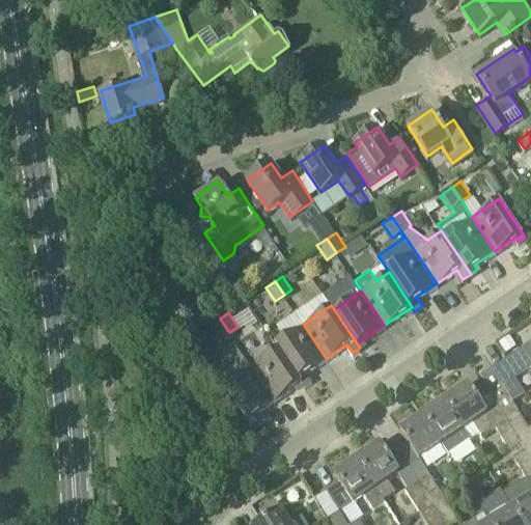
[(220,319),(212,324),(221,338),(229,332),(220,319)]
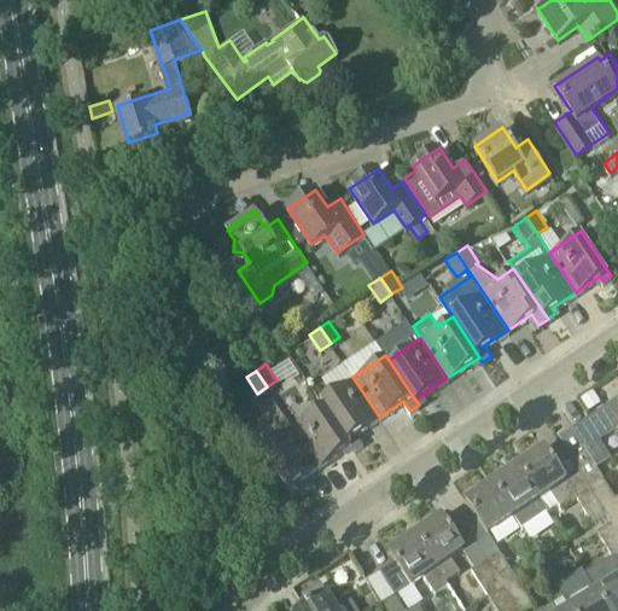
[(325,403),(354,448),(362,442),(356,432),(379,417),(353,377),(321,397),(325,403)]
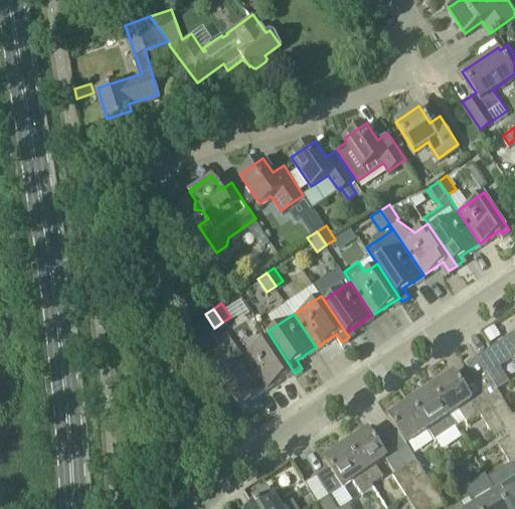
[(514,328),(492,344),(478,353),(497,385),(509,378),(500,363),(514,354),(514,355),(514,328)]
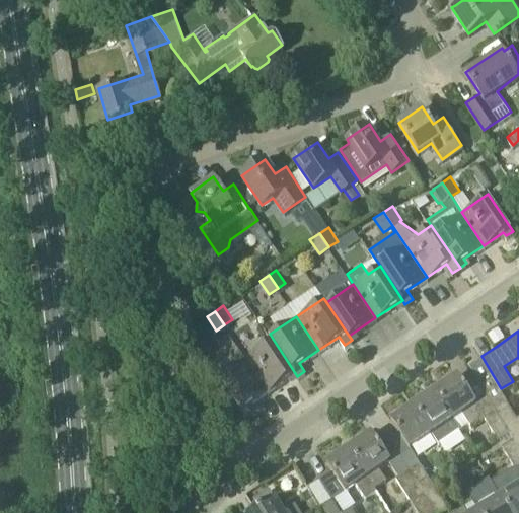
[(245,357),(268,390),(294,372),(297,376),(273,339),(245,357)]
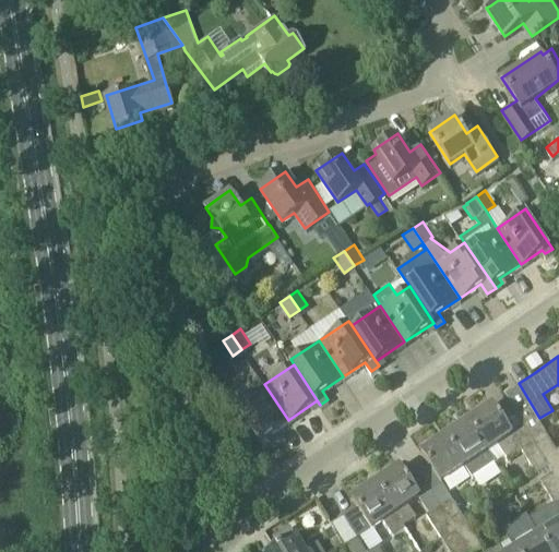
[(539,474),(558,460),(558,451),(556,445),(539,418),(519,383),(506,392),(510,400),(549,463),(537,469),(539,474)]
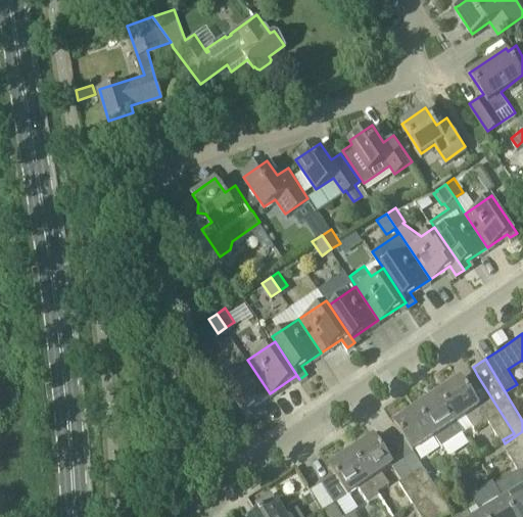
[(247,360),(220,378),(245,416),(252,411),(250,407),(270,393),(247,360)]
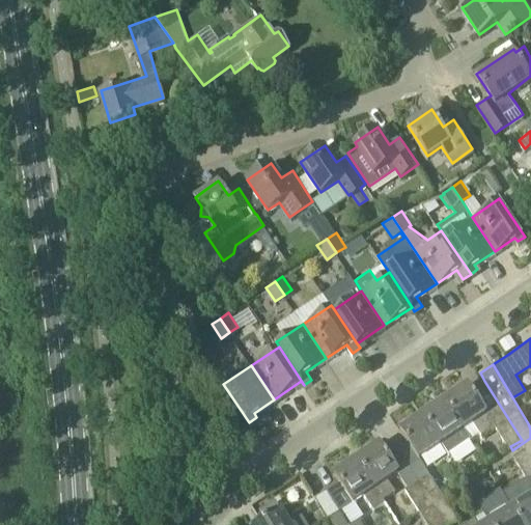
[(445,397),(470,436),(479,430),(481,433),(494,424),(508,447),(510,446),(522,440),(484,381),(472,389),(467,382),(445,397)]
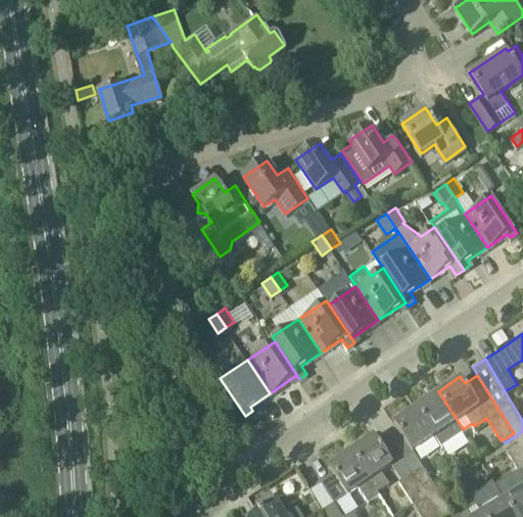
[(438,391),(416,406),(435,434),(441,444),(463,429),(438,391)]
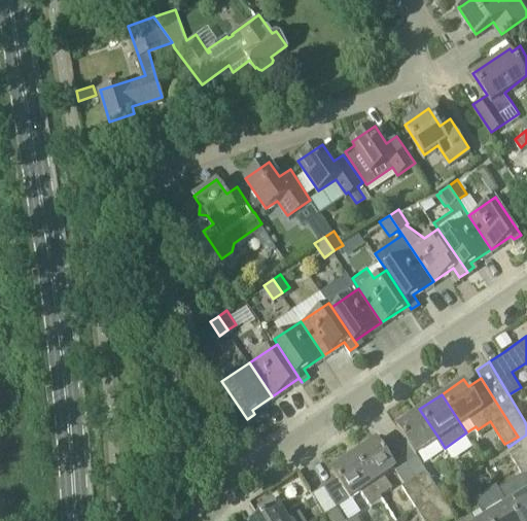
[(438,438),(419,409),(398,423),(396,424),(416,452),(438,438)]
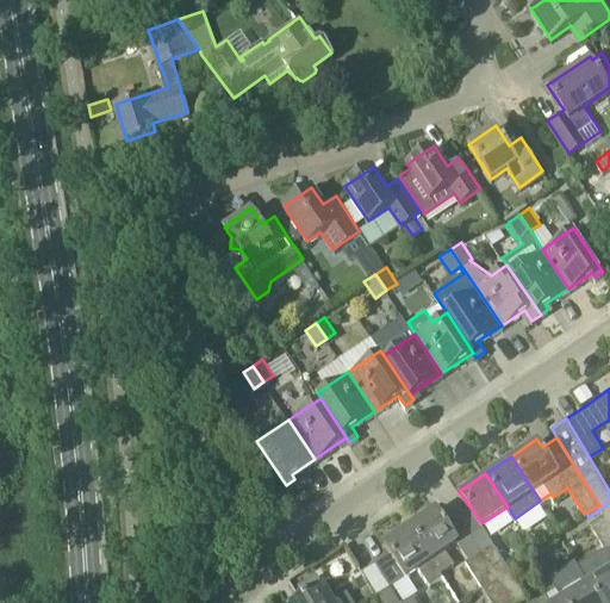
[(587,522),(589,523),(604,514),(609,523),(609,503),(589,517),(591,521),(587,522)]
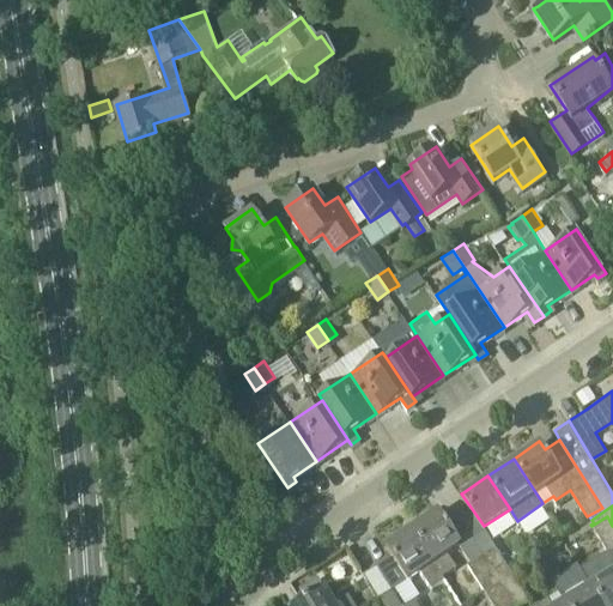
[(411,527),(442,573),(455,563),(447,551),(460,543),(437,509),(436,507),(431,507),(422,513),(420,517),(422,520),(411,527)]
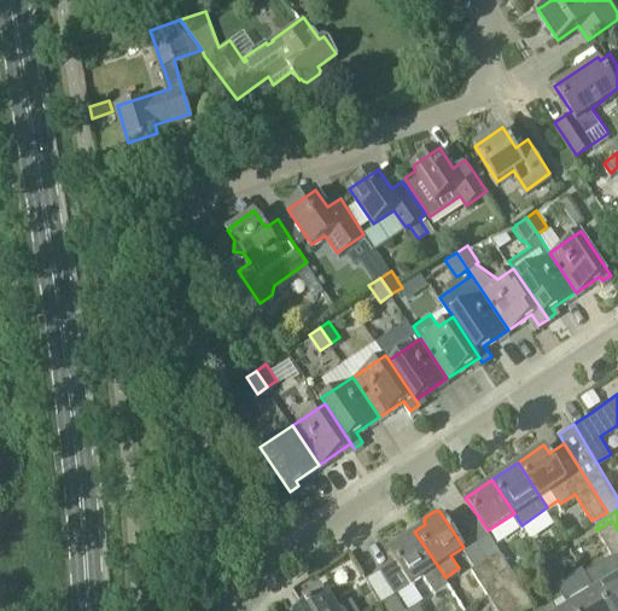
[(617,530),(612,521),(596,530),(612,556),(617,552),(617,530)]
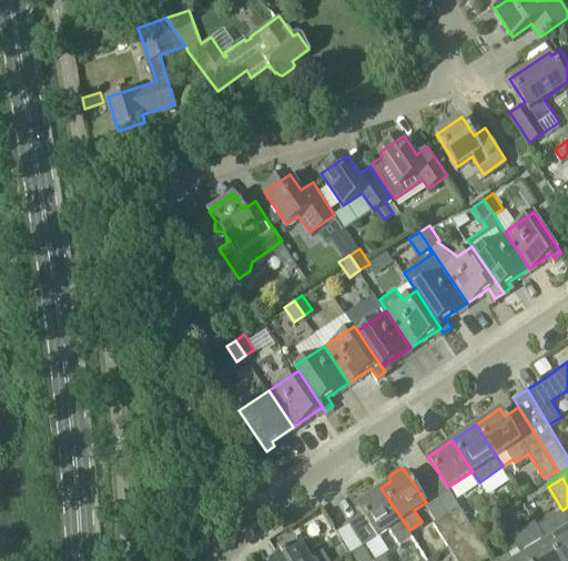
[(363,512),(350,521),(364,543),(389,527),(399,541),(411,533),(409,530),(381,488),(357,503),(363,512)]
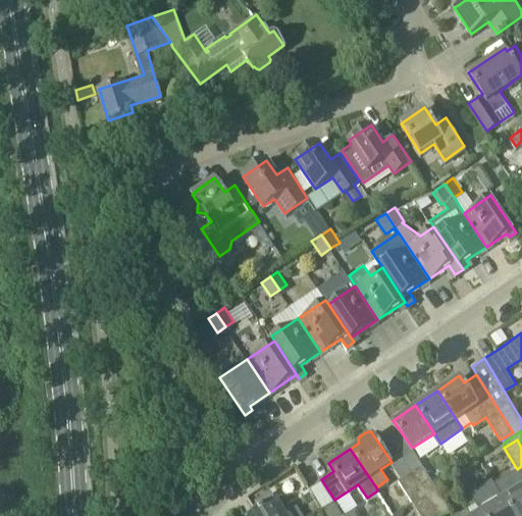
[(424,493),(436,485),(422,463),(410,470),(424,493)]
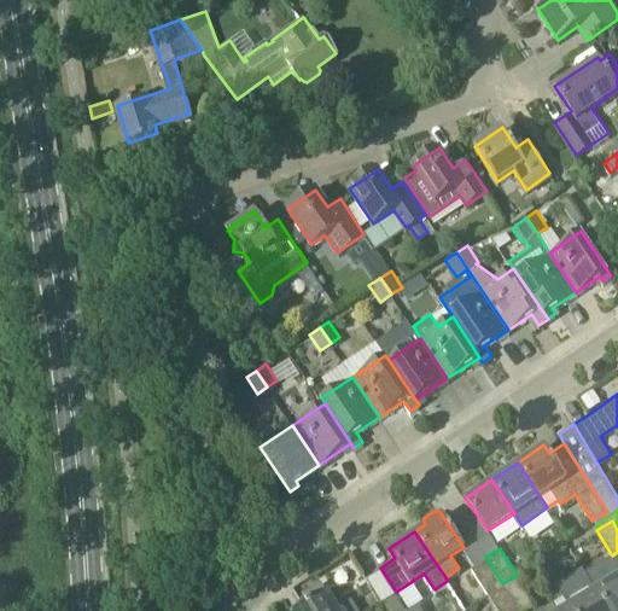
[(485,557),(471,566),(488,593),(502,583),(485,557)]
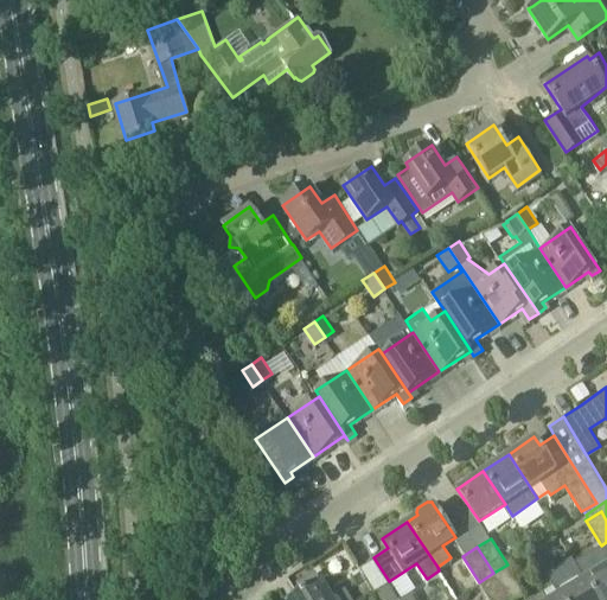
[(374,557),(359,567),(372,586),(375,591),(376,589),(389,581),(374,557)]
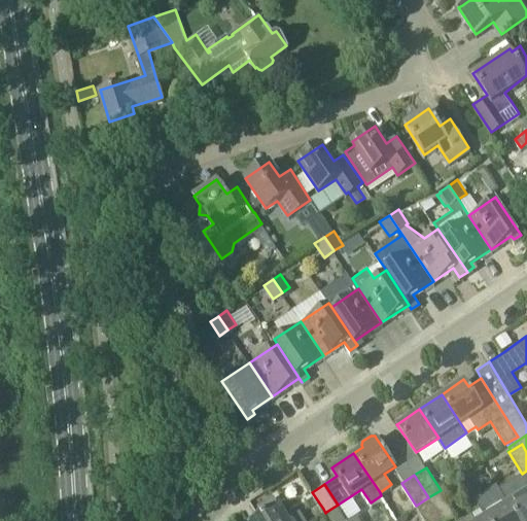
[(526,520),(526,489),(507,501),(520,520),(526,520)]
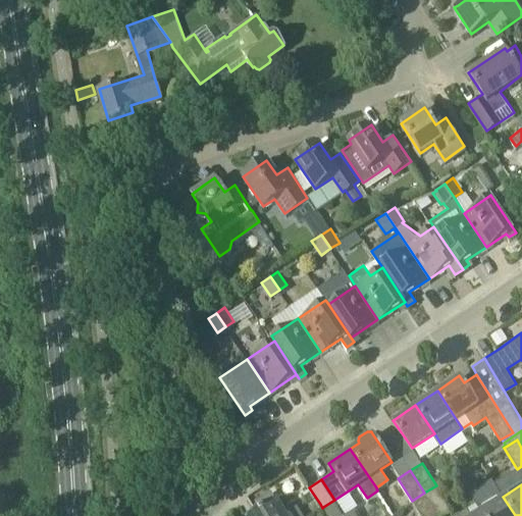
[(424,493),(438,515),(451,508),(436,485),(424,493)]
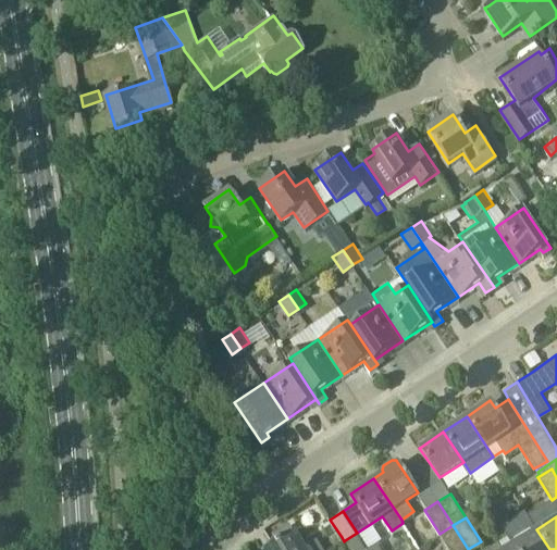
[(453,525),(440,534),(449,549),(466,549),(468,549),(453,525)]
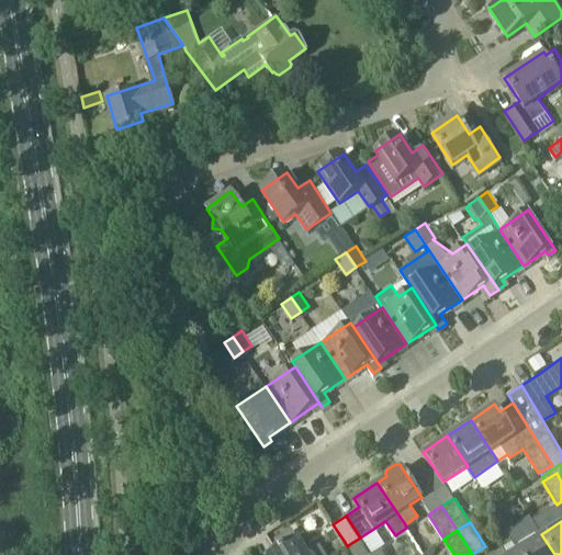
[(554,554),(541,534),(517,548),(520,554),(554,554)]
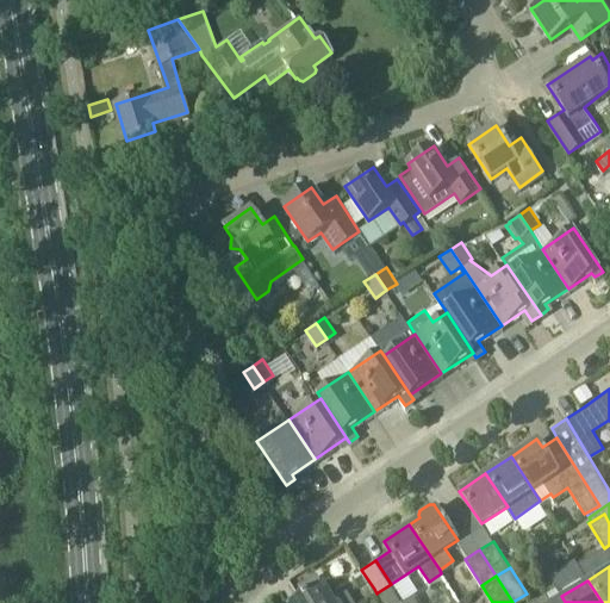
[(335,602),(324,584),(292,602),(335,602)]
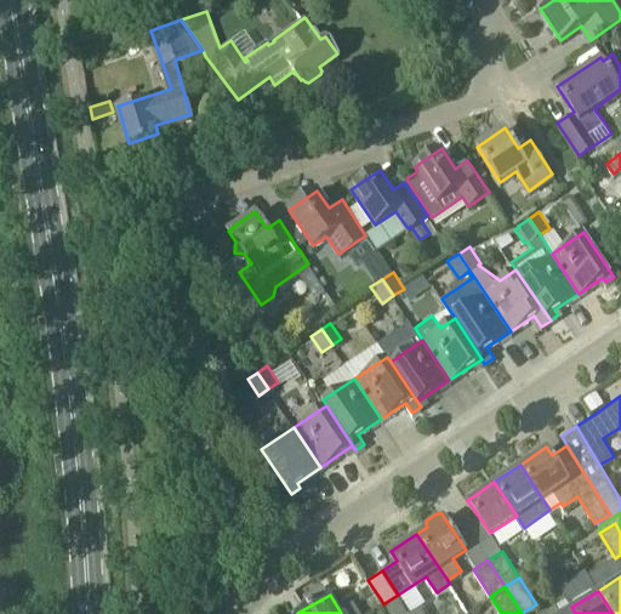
[(408,612),(409,613),(429,613),(422,602),(408,612)]
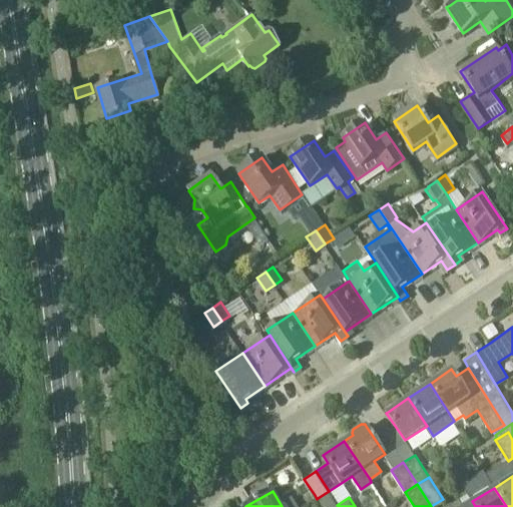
[(445,506),(475,506),(472,501),(464,506),(458,497),(445,506)]
